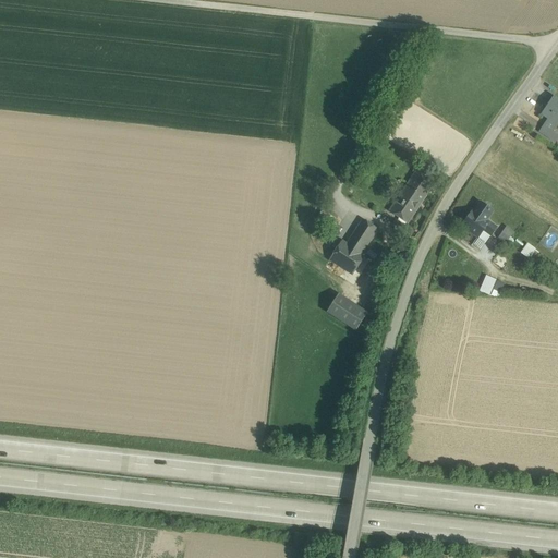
[(557,100),(553,97),(542,113),(548,119),(544,125),(554,132),(557,125),(557,100)]
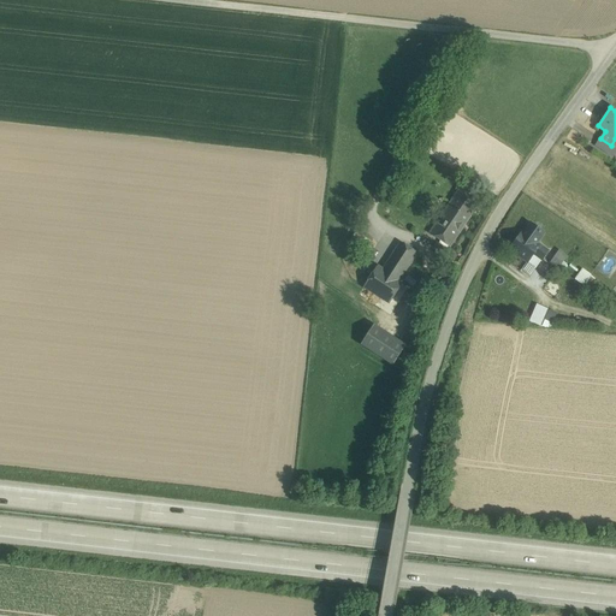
[(611,146),(600,138),(596,144),(606,152),(611,146)]
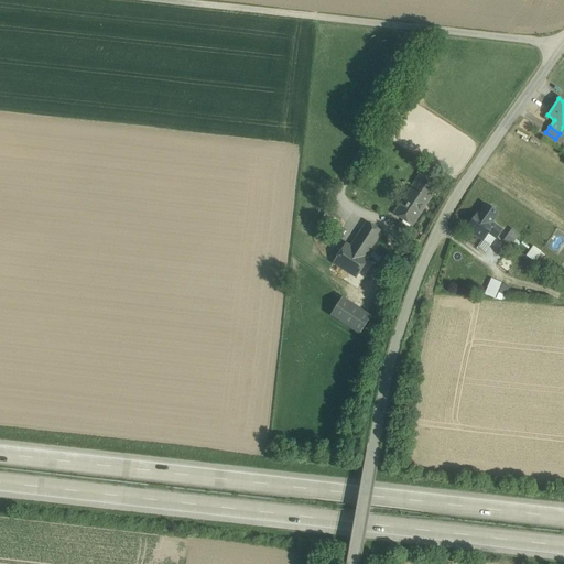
[(421,173),(393,214),(412,226),(440,185),(421,173)]
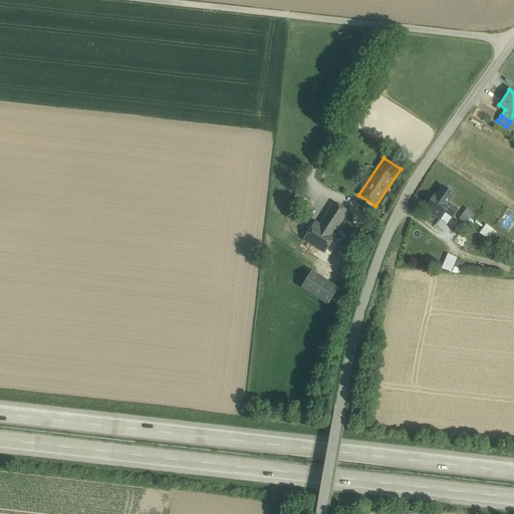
[(311,203),(296,194),(294,199),(309,208),(311,203)]
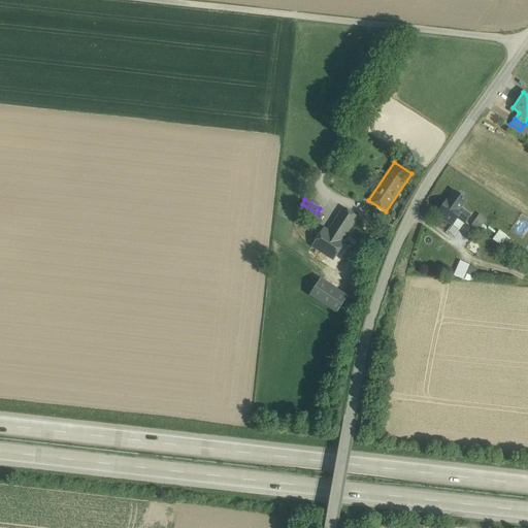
[(461,210),(448,200),(438,213),(447,219),(446,220),(452,225),(457,218),(464,223),(469,216),(462,210),(461,210)]
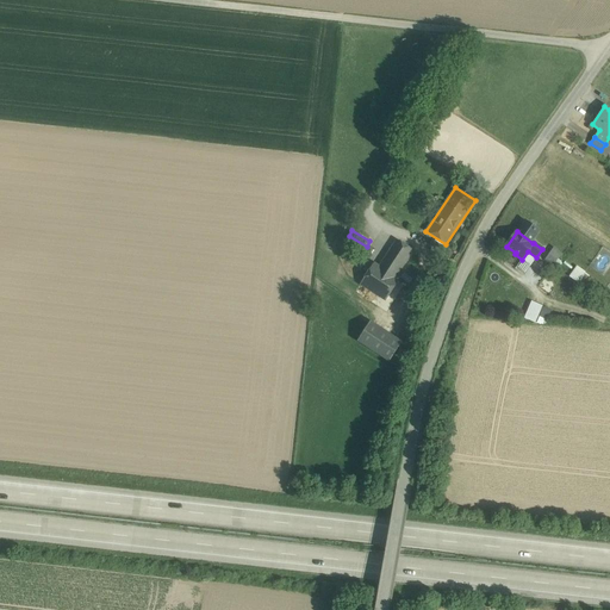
[(397,241),(379,267),(374,265),(361,285),(385,300),(398,280),(396,278),(412,251),(397,241)]
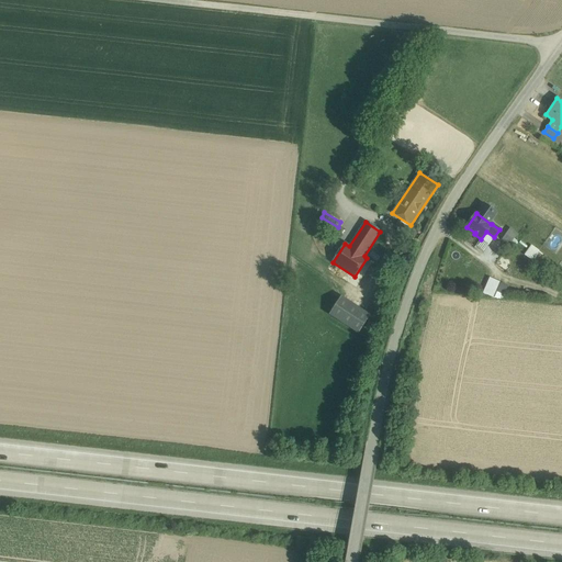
[(510,228),(501,242),(508,247),(517,234),(510,228)]
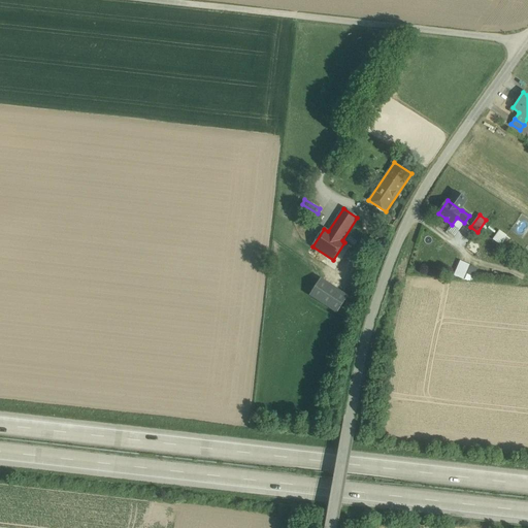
[(493,239),(500,244),(506,234),(499,229),(493,239)]
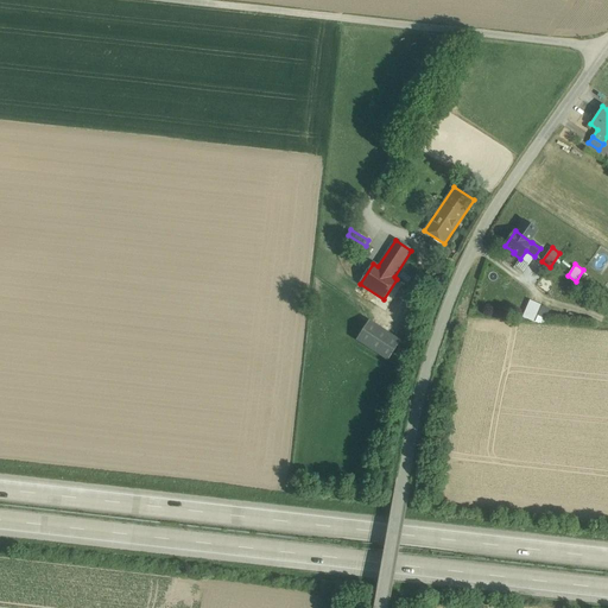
[(530,299),(523,315),(543,324),(550,308),(530,299)]
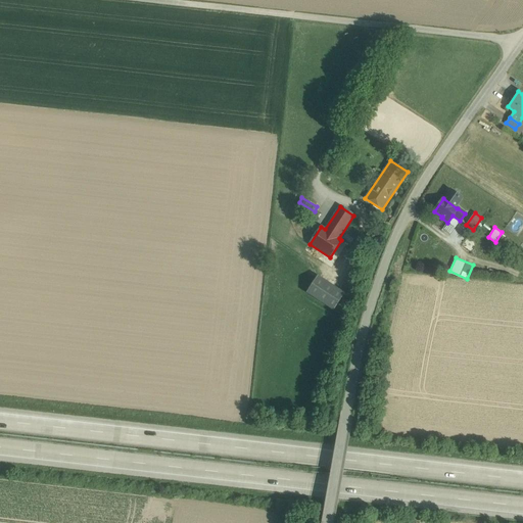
[(343,294),(318,278),(308,291),(334,308),(343,294)]
